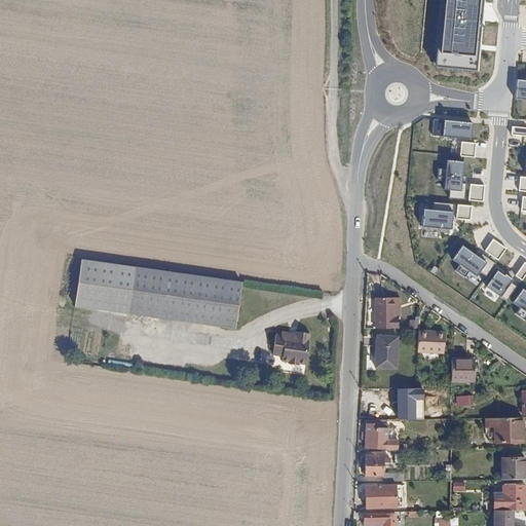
[(488,0),(448,0),(442,65),(482,69),(488,0)]
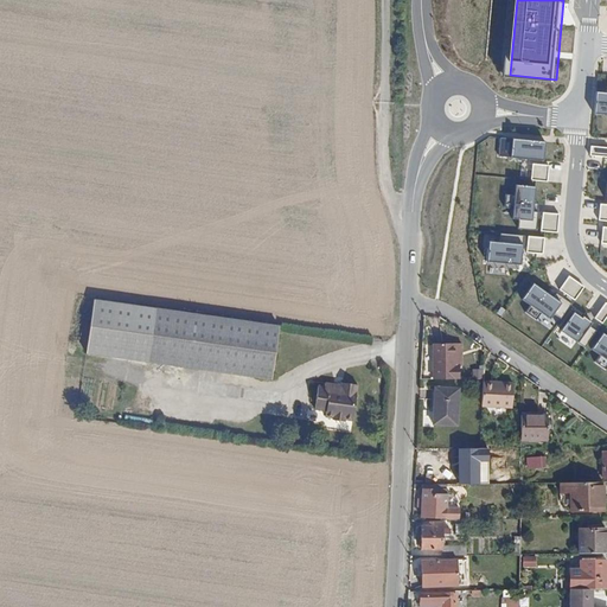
[(595,119),(606,119),(606,97),(598,96),(595,119)]
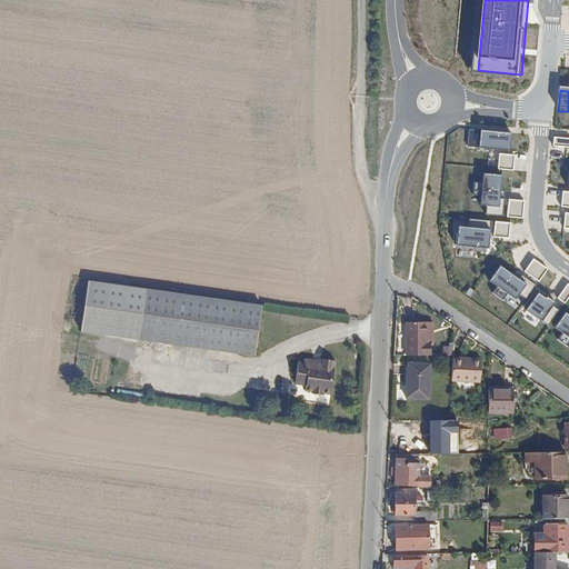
[(480,130),(479,148),(510,150),(511,133),(480,130)]
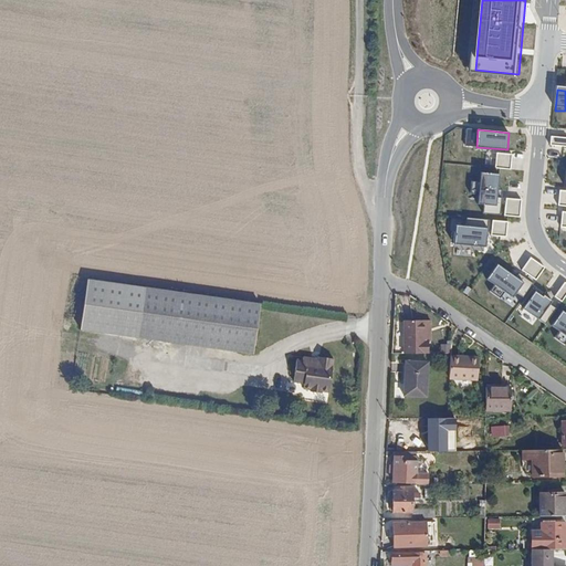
[(552,149),(565,150),(565,142),(552,140),(552,149)]
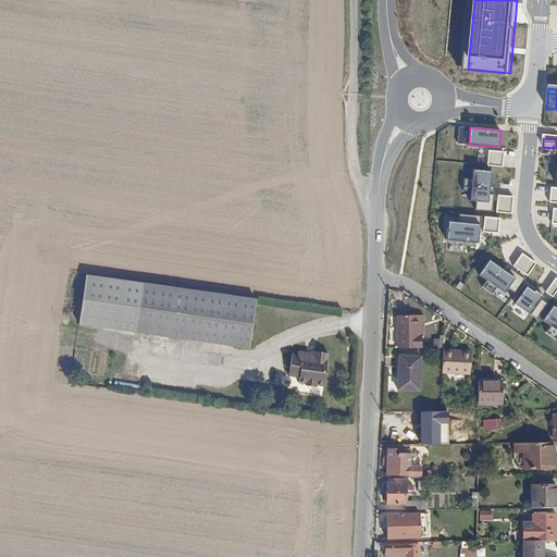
[(503,151),(489,150),(486,164),(502,165),(503,151)]
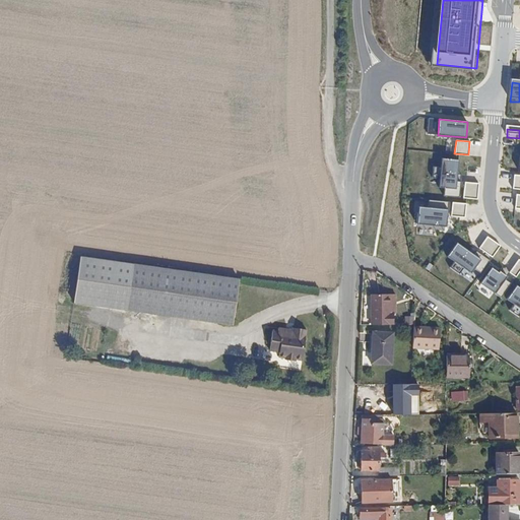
[(459,198),(461,182),(457,182),(458,160),(442,158),(441,168),(434,167),(433,179),(440,179),(439,188),(445,189),(444,196),(459,198)]
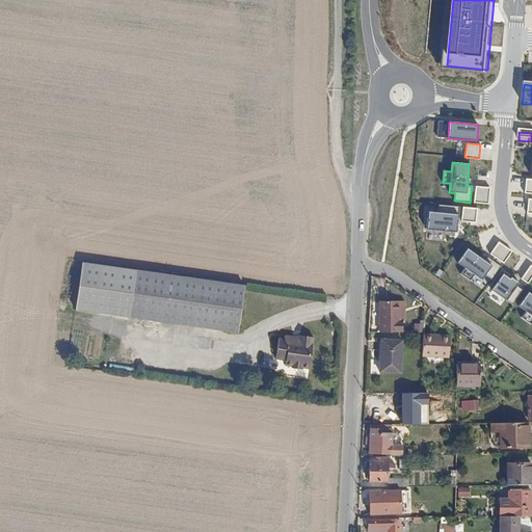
[(475,187),(474,203),(488,204),(489,188),(475,187)]
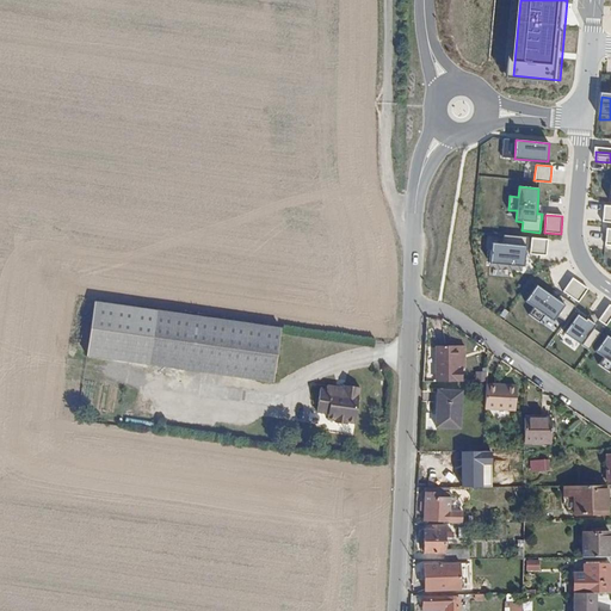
[(524,266),(526,236),(504,235),(503,244),(492,242),(491,263),(524,266)]
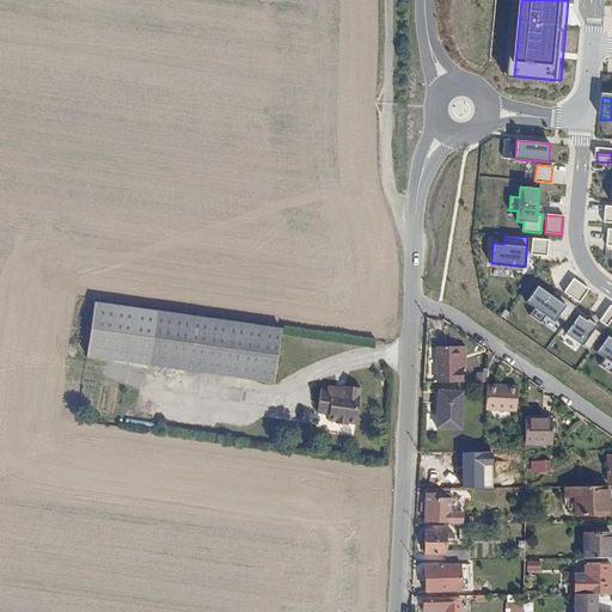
[(548,256),(549,239),(532,238),(531,254),(548,256)]
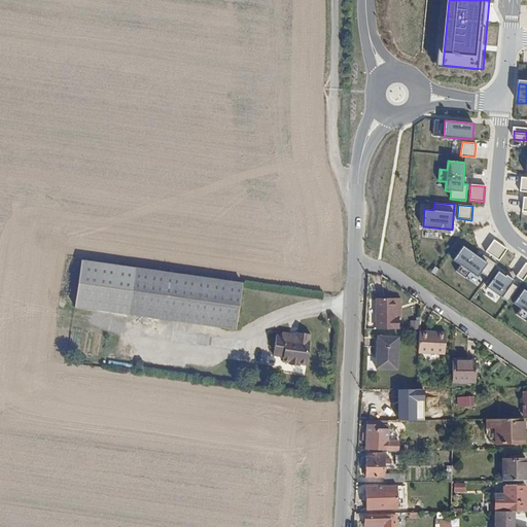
[(508,253),(495,244),(487,255),(500,265),(508,253)]
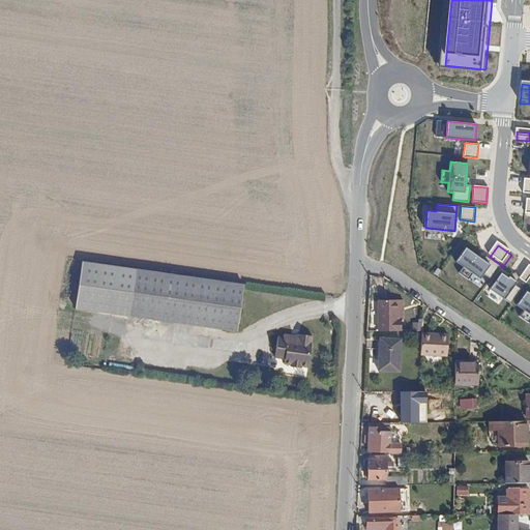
[(461,276),(470,284),(474,277),(481,283),(486,277),(492,282),(501,270),(488,261),(486,264),(467,252),(458,265),(465,270),(461,276)]
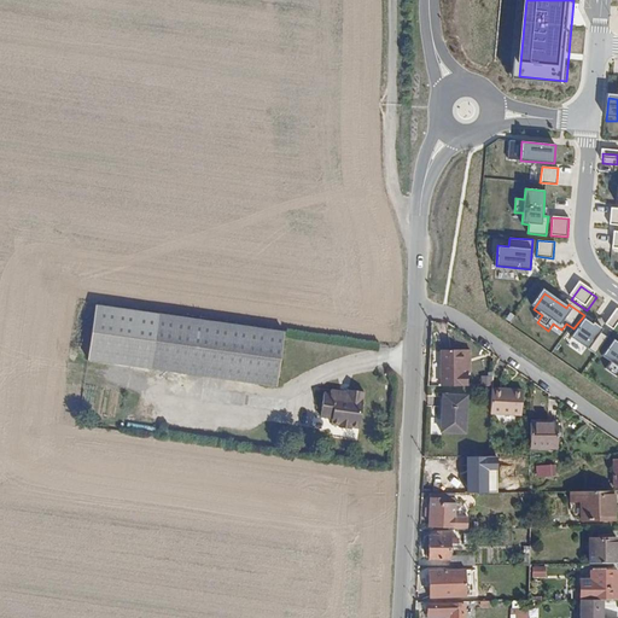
[(89,361),(278,388),(285,332),(97,305),(89,361)]
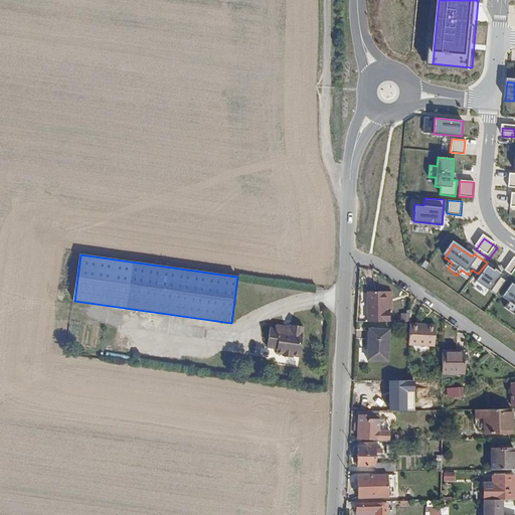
[(514,275),(514,260),(514,261),(506,273),(513,278),(514,275)]
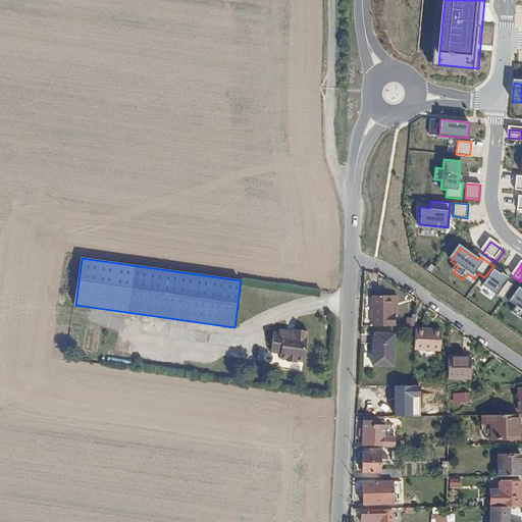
[(502,277),(496,272),(485,288),(506,302),(516,288),(509,282),(510,280),(503,275),(502,277)]
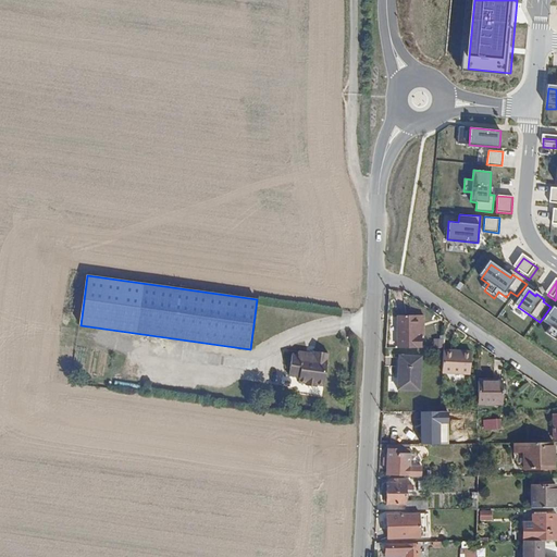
[(548,336),(556,343),(556,311),(555,310),(545,324),(553,330),(548,336)]
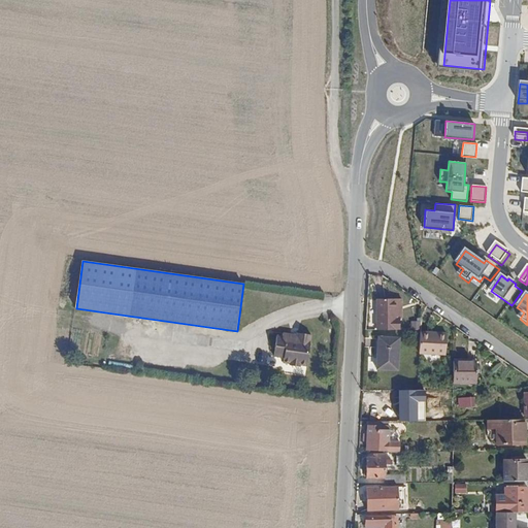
[(399,319),(401,319),(401,299),(376,299),(376,330),(399,330),(399,319)]
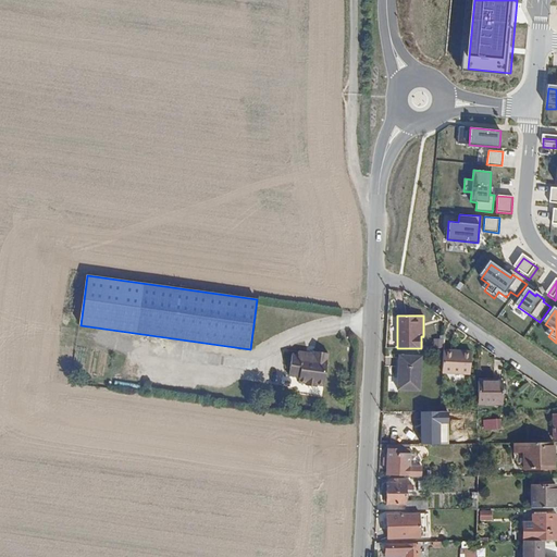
[(317,384),(325,385),(329,350),(313,349),(312,356),(308,356),(309,351),(298,350),(298,354),(293,354),(291,375),(300,376),(299,382),(306,383),(305,386),(317,387),(317,384)]
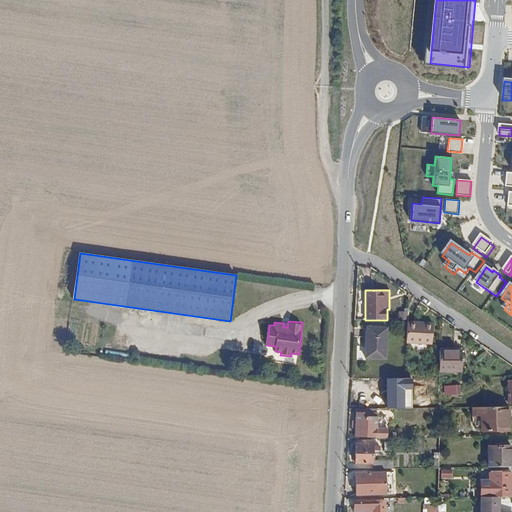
[(407,343),(432,345),(433,324),(408,322),(407,343)]
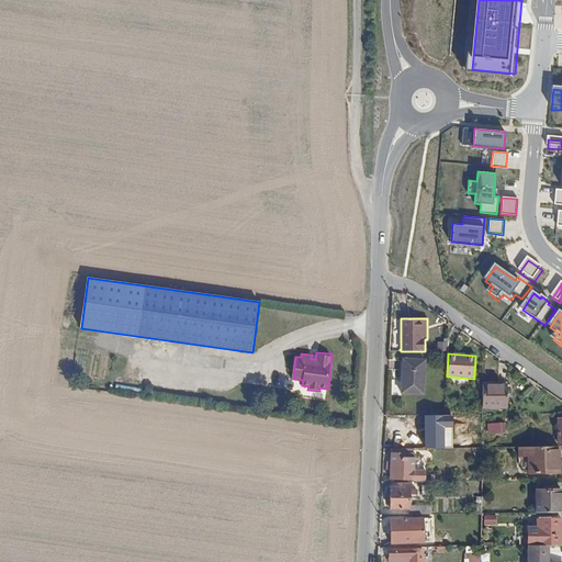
[(401,393),(423,394),(425,360),(403,359),(401,393)]
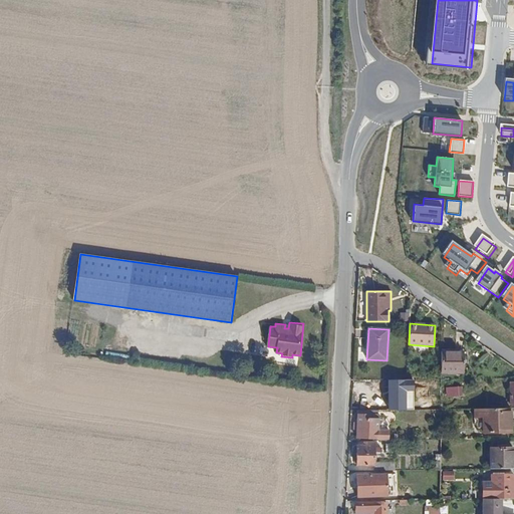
[(441,372),(464,372),(464,350),(442,350),(441,372)]
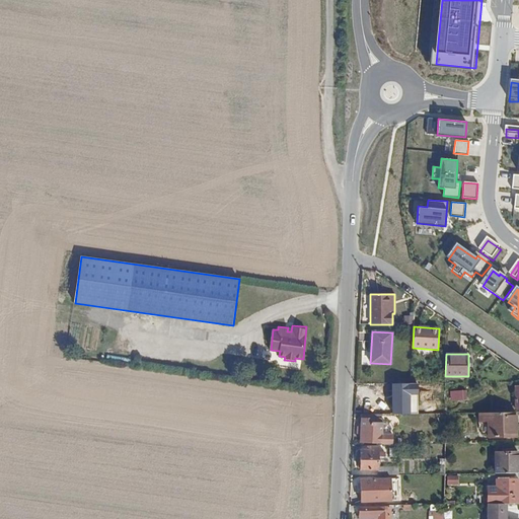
[(419,414),(419,383),(392,383),(392,414),(419,414)]
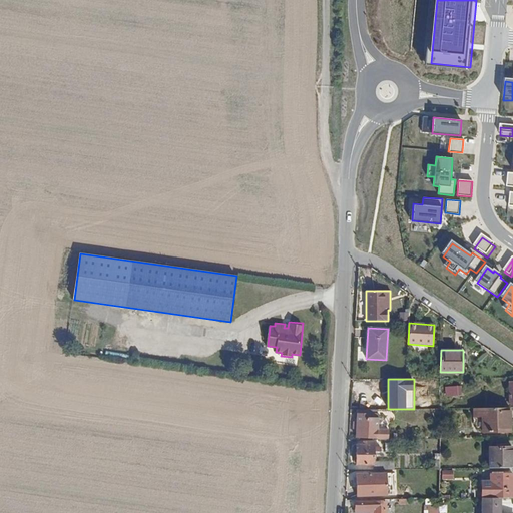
[(446,396),(462,395),(462,385),(446,386),(446,396)]
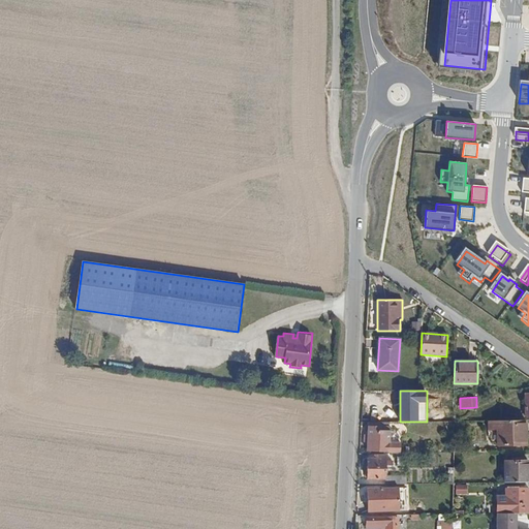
[(497,446),(526,445),(526,421),(487,421),(488,430),(497,430),(497,446)]
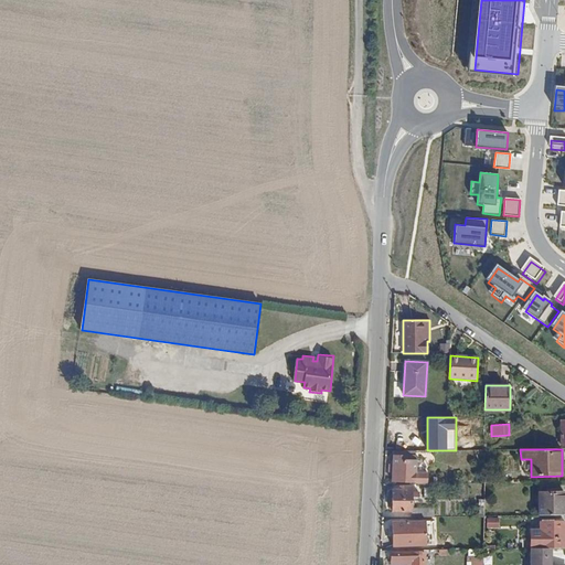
[(427,471),(416,471),(416,455),(415,455),(415,450),(394,450),(394,455),(393,456),(393,465),(390,465),(390,472),(393,472),(393,482),(426,482),(427,471)]
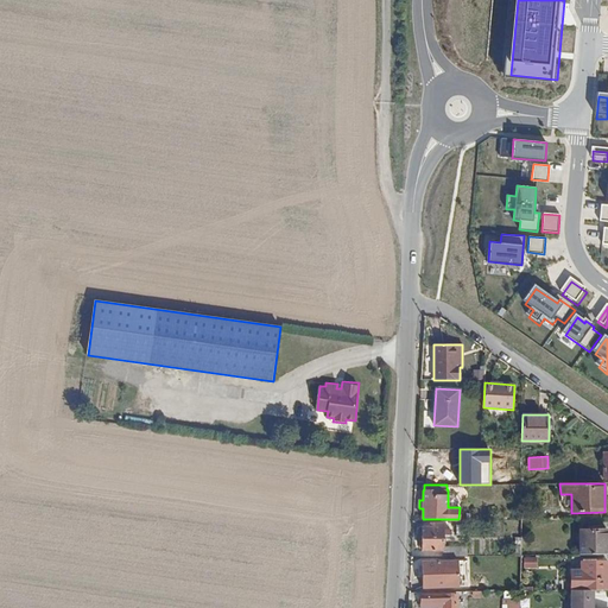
[(467,548),(443,548),(443,536),(451,536),(451,530),(443,530),(443,525),(432,525),(432,527),(422,527),(422,551),(443,551),(443,557),(467,557),(467,548)]
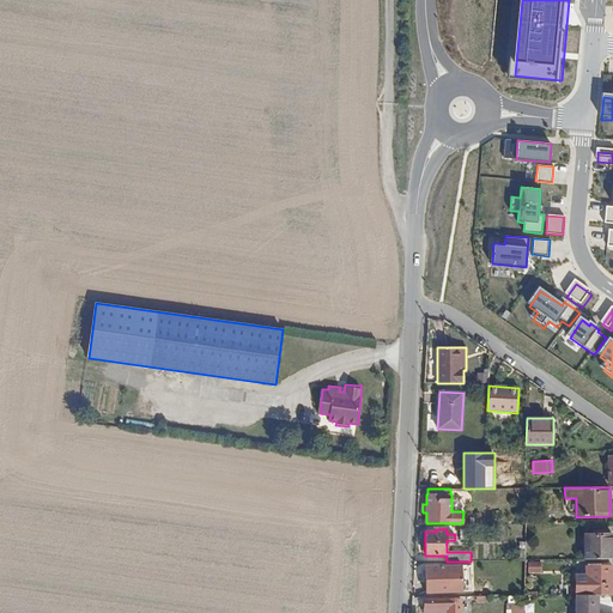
[(586,559),(612,558),(612,534),(584,534),(586,559)]
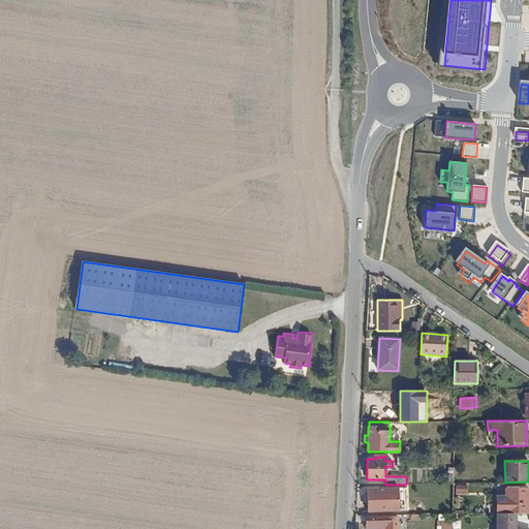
[(368,511),(386,511),(399,511),(398,487),(367,489),(368,511)]
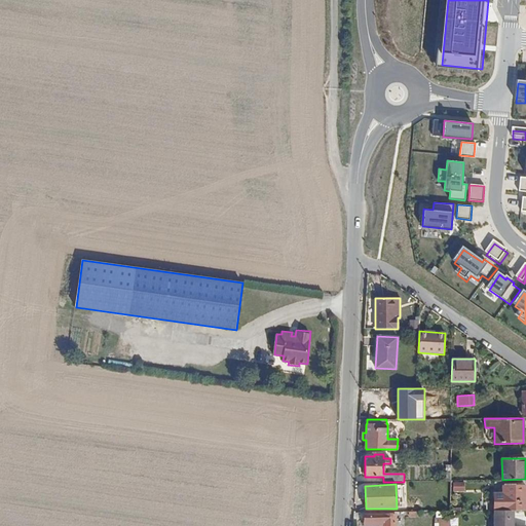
[(513,510),(525,510),(525,486),(516,486),(516,484),(502,484),(503,493),(503,500),(494,500),(494,511),(513,510)]
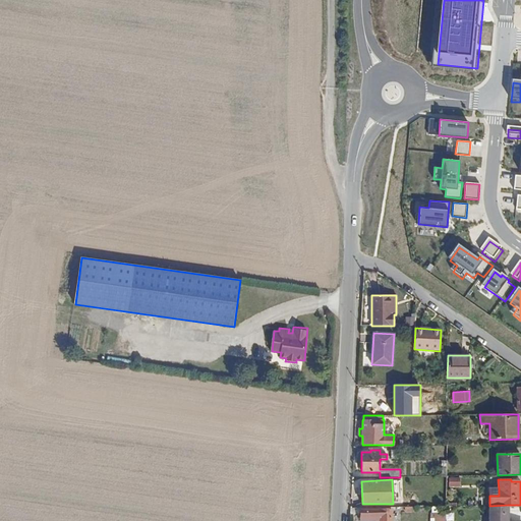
[(508,520),(508,505),(489,506),(488,520),(508,520)]
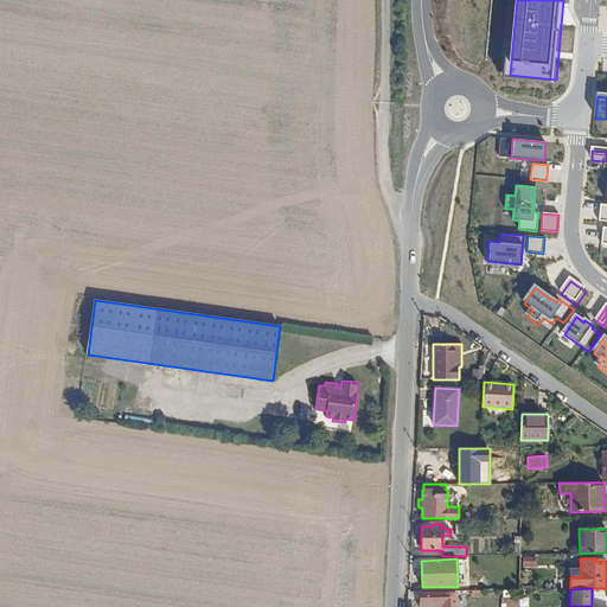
[(442,606),(455,606),(457,593),(421,593),(421,602),(435,602),(435,606),(442,606)]
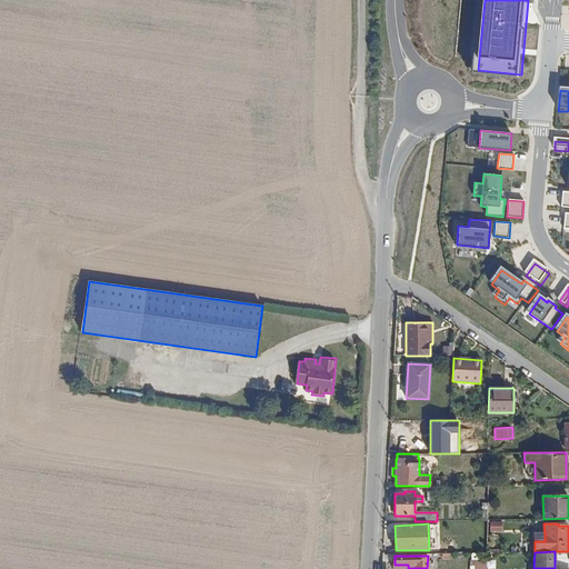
All buildings are outlined.
